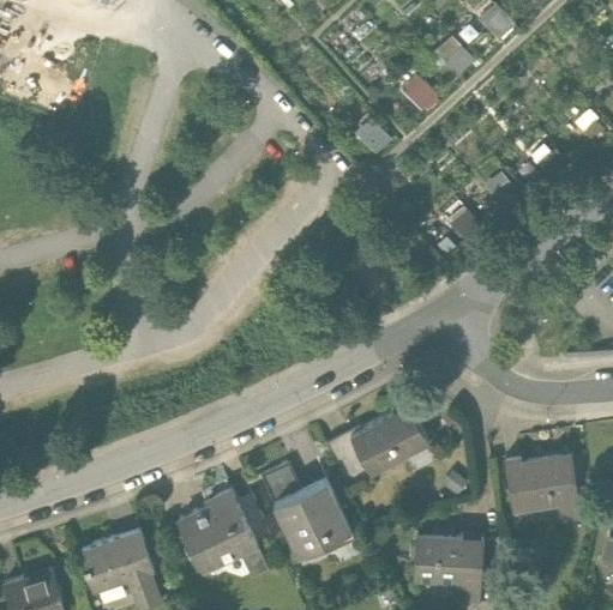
[(499,37),(516,22),(496,0),(479,14),(499,37)]
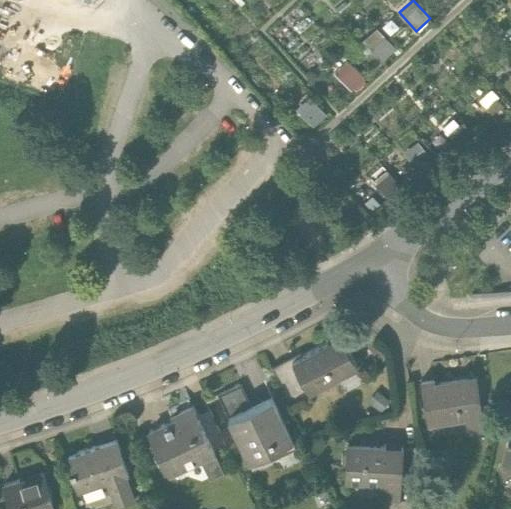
[(384,63),(397,50),(377,28),(363,42),(384,63)]
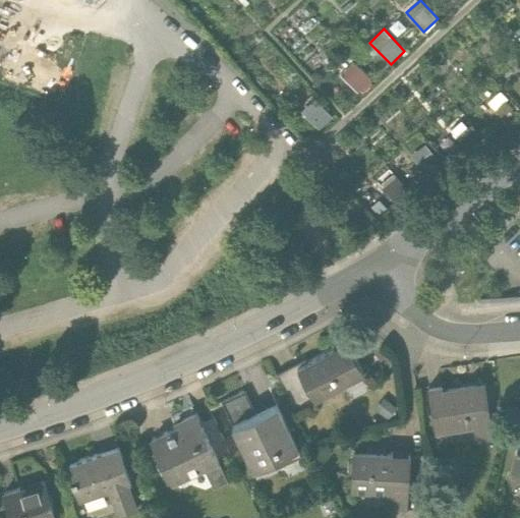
[(372,81),(354,61),(340,74),(358,95),(360,93),(363,97),(373,87),(369,83),(372,81)]
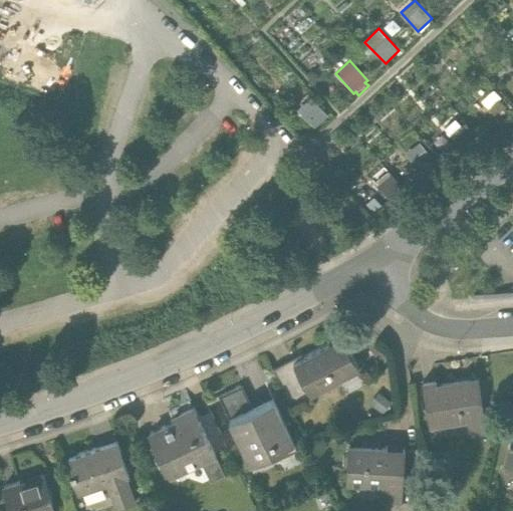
[(511,107),(494,90),(482,100),(499,118),(511,107)]
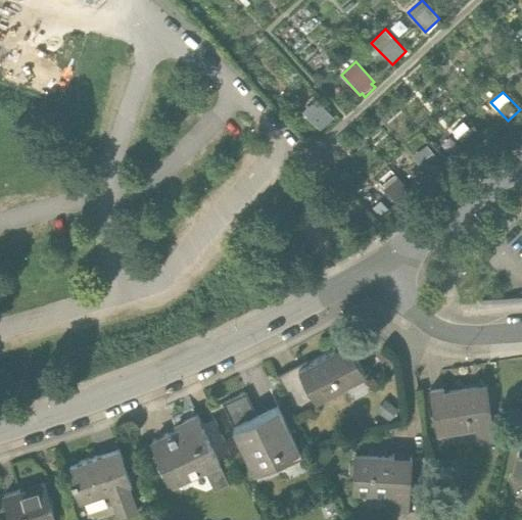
[(334,121),(316,101),(302,114),(320,133),(334,121)]
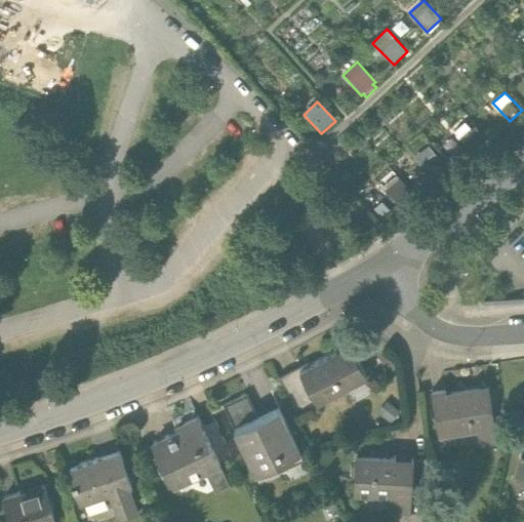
[(475,158),(490,144),(468,120),(452,134),(475,158)]
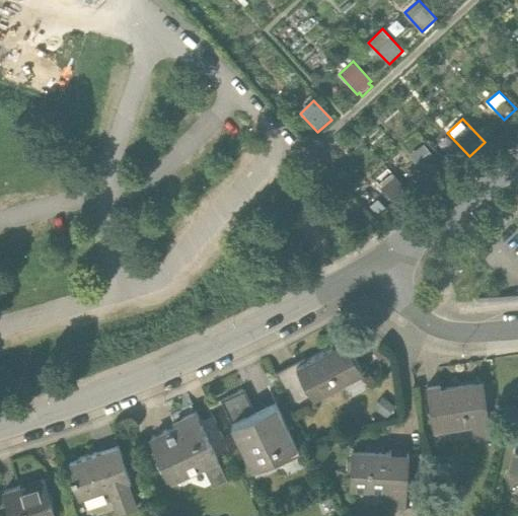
[(432,180),(445,169),(424,145),(410,158),(416,165),(418,164),(432,180)]
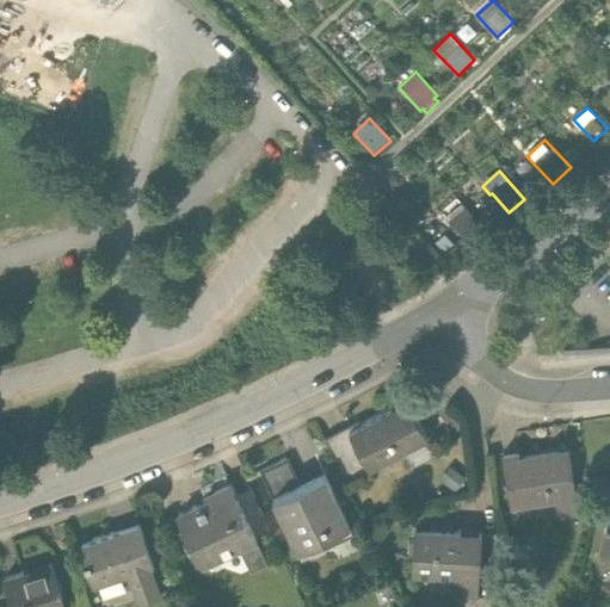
[(463,241),(480,224),(457,200),(439,216),(463,241)]
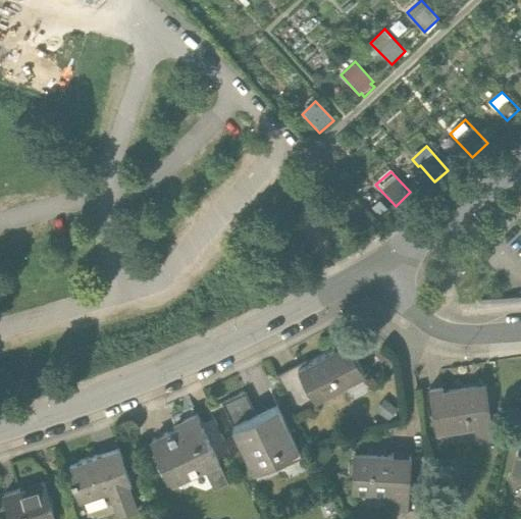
[(301,369),(298,370),(315,404),(365,377),(348,344),(301,369)]
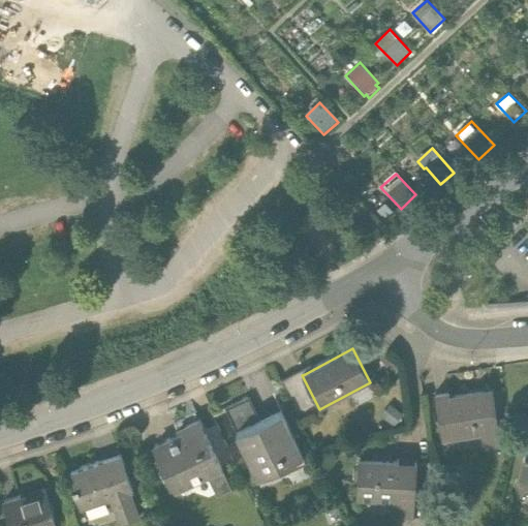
[(302,375),(282,385),(300,420),(319,409),(302,375)]
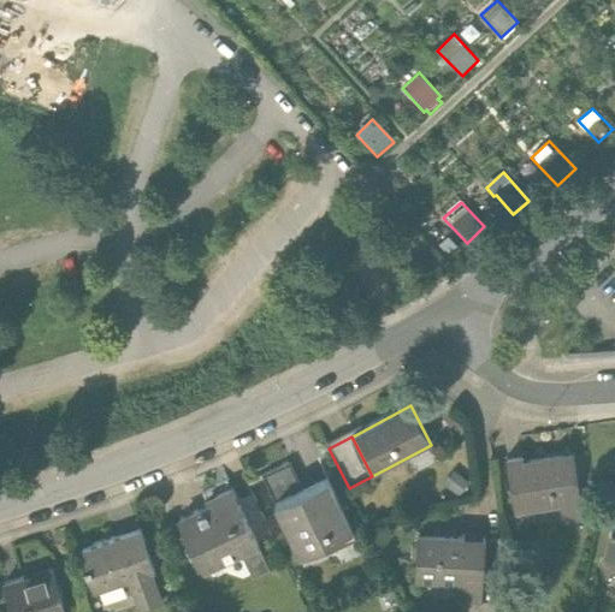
[(514,507),(560,500),(563,521),(584,518),(577,476),(573,453),(524,462),(522,457),(507,459),(514,507)]
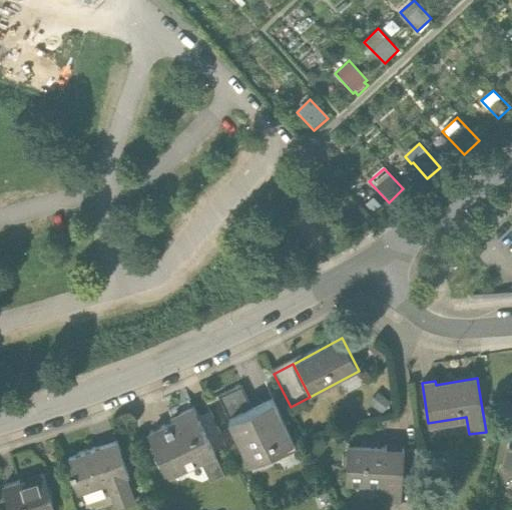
[(241,389),(219,399),(249,465),(270,456),(273,461),(297,450),(275,404),(274,401),(251,411),(241,389)]
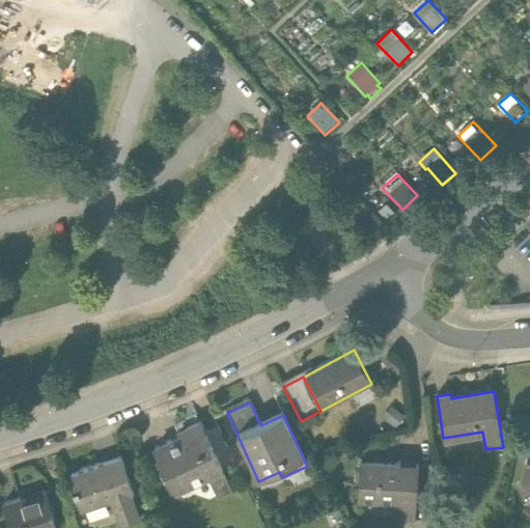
[(391,407),(383,417),(395,426),(403,416),(391,407)]
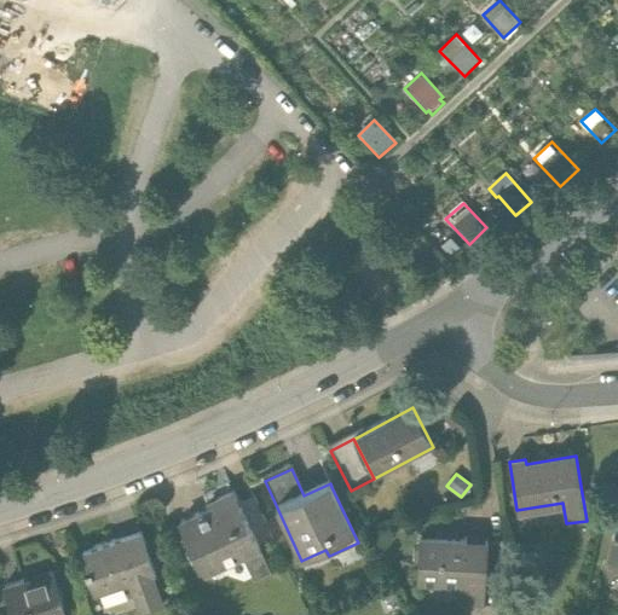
[(203,516),(182,526),(204,576),(243,558),(254,581),(271,574),(259,549),(240,506),(234,494),(218,502),(220,508),(203,516)]
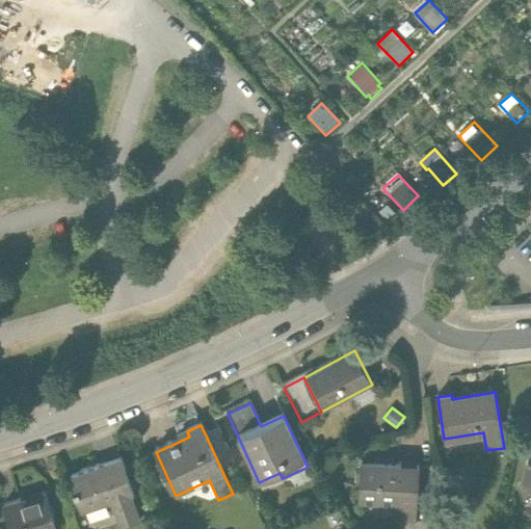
[(236,466),(219,430),(206,435),(222,472),(236,466)]
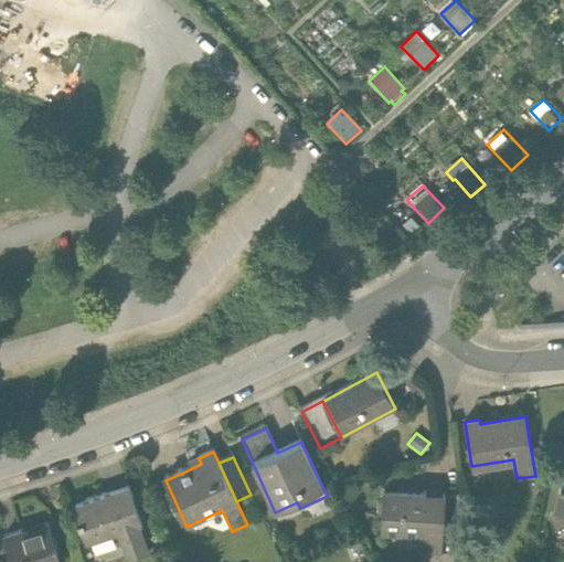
[(563,467),(563,479),(562,486),(560,486),(554,510),(563,512),(563,467)]
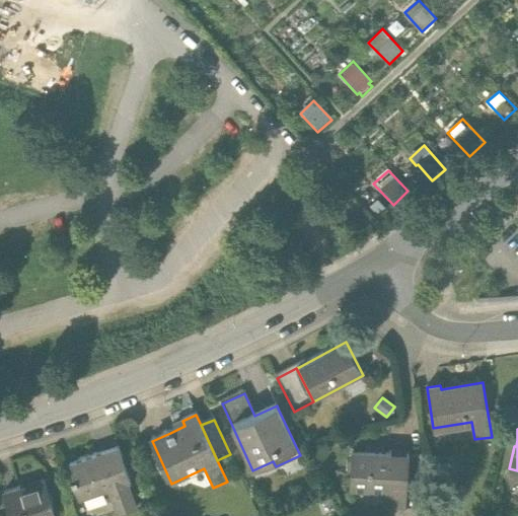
[(98,455),(69,465),(75,480),(72,481),(79,502),(108,492),(116,515),(118,515),(137,509),(128,485),(131,485),(119,448),(98,455)]
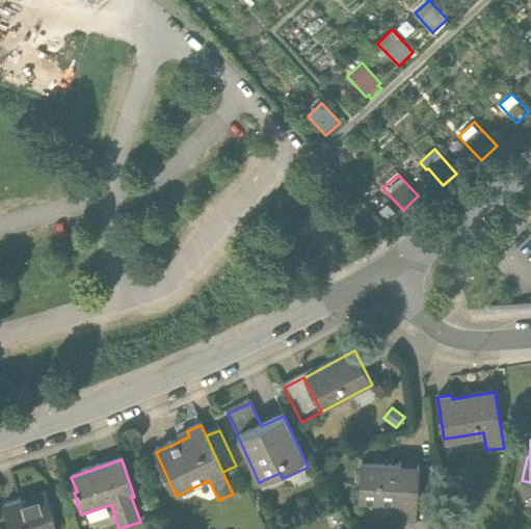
[(419,466),(419,465),(399,464),(399,465),(395,465),(364,463),(364,460),(362,460),(360,502),(362,502),(362,495),(396,497),(395,519),(416,521),(417,500),(419,466)]
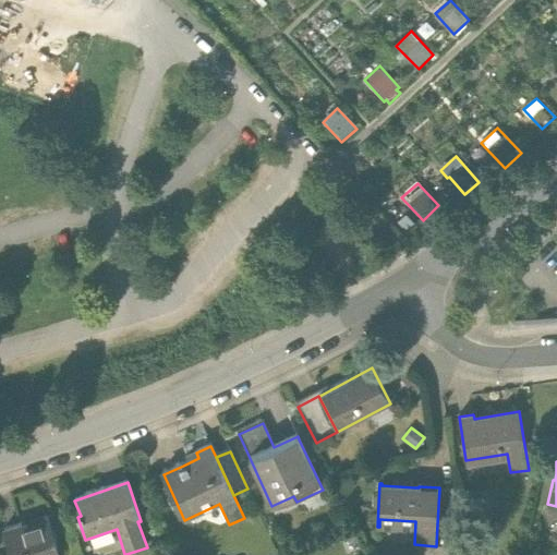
[(462,513),(458,487),(439,489),(437,525),(459,523),(462,513)]
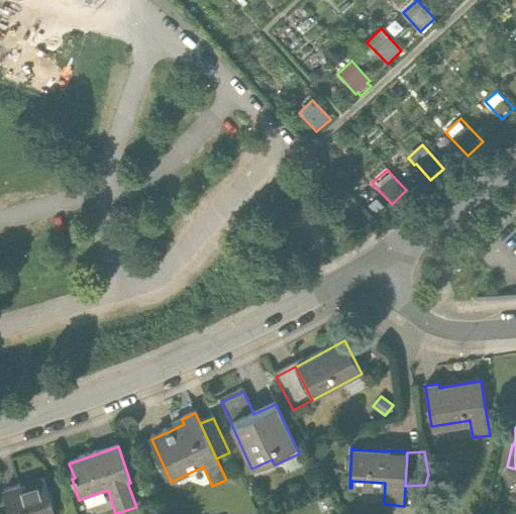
[(43,481),(5,493),(11,513),(54,513),(48,495),(43,481)]
